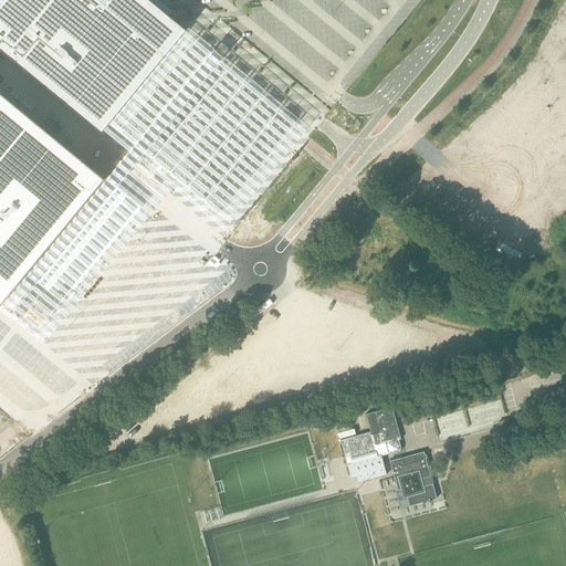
[(153,0),(0,0),(0,45),(103,130),(187,28),(153,0)]
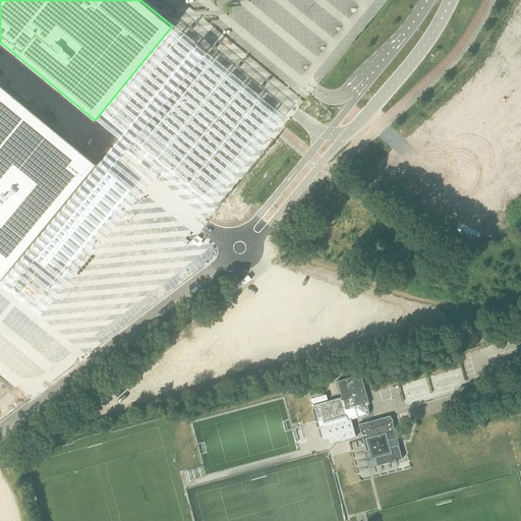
[(273,115),(169,31),(101,113),(166,166),(205,197),(273,115)]
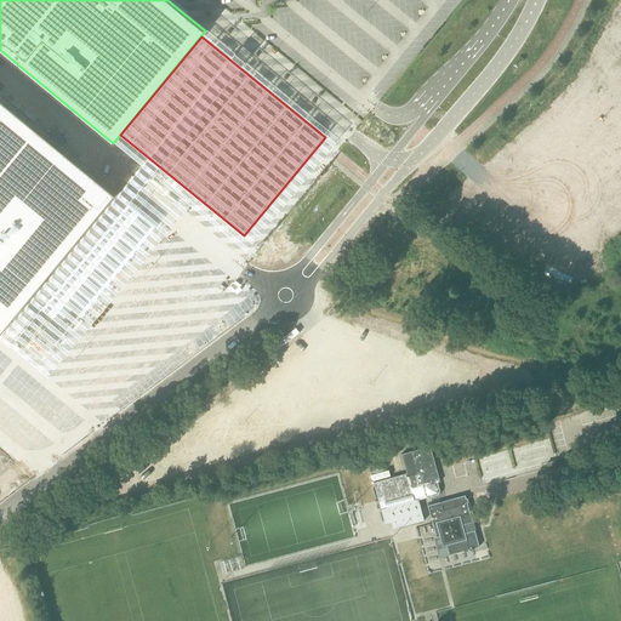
[(0,332),(117,193),(0,96),(0,332)]
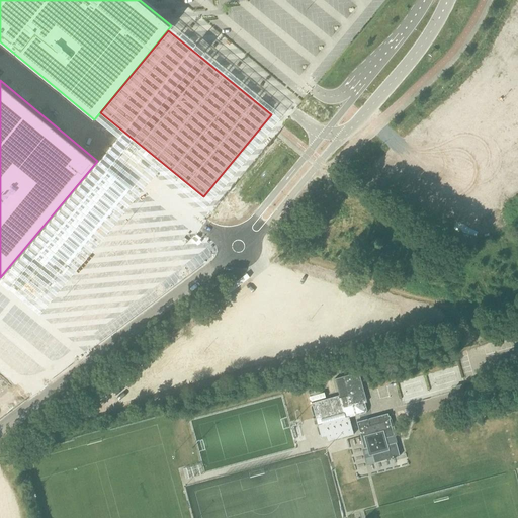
[(97,161),(9,267),(19,275),(34,257),(51,270),(61,257),(69,264),(132,188),(108,169),(99,162),(97,161)]
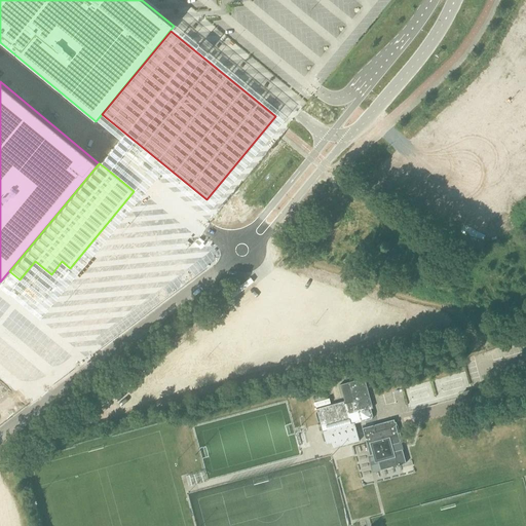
[(339,210),(332,219),(337,223),(344,214),(339,210)]
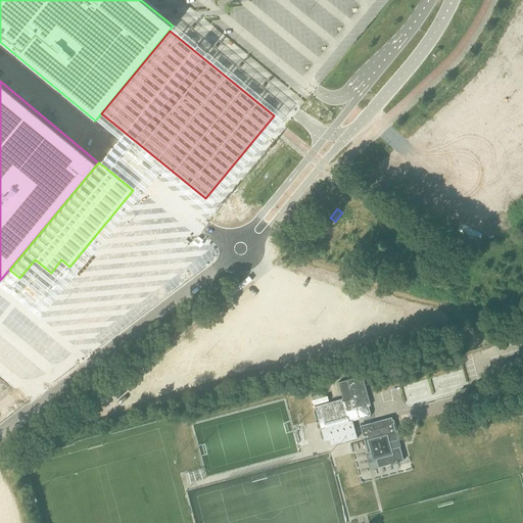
[(343,398),(315,408),(315,409),(321,428),(325,442),(330,441),(332,446),(359,438),(353,423),(353,421),(359,419),(360,420),(371,417),(371,415),(368,407),(369,407),(371,406),(371,405),(365,380),(364,380),(363,376),(361,376),(359,377),(348,380),(345,381),(338,382),(343,398)]
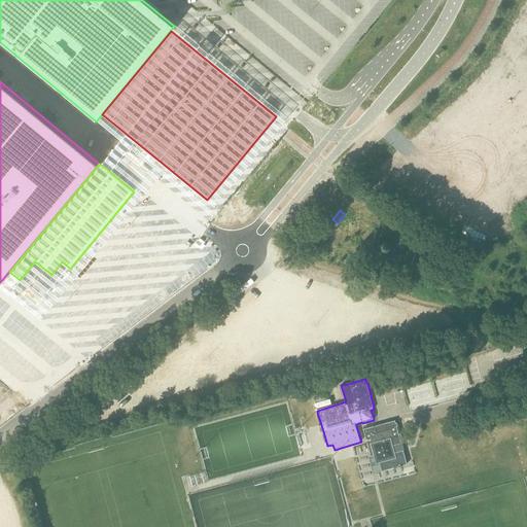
[(465,399),(472,397),(470,391),(464,392),(465,399)]
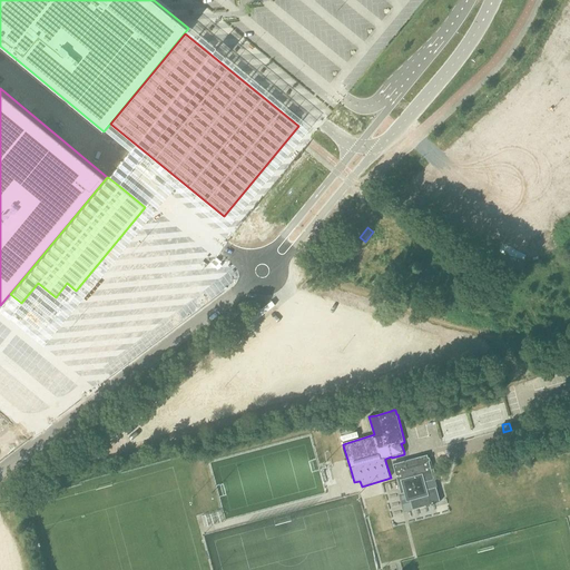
[(428,454),(393,464),(397,481),(401,492),(401,493),(404,492),(406,501),(411,500),(413,509),(441,502),(436,487),(434,479),(428,454)]
